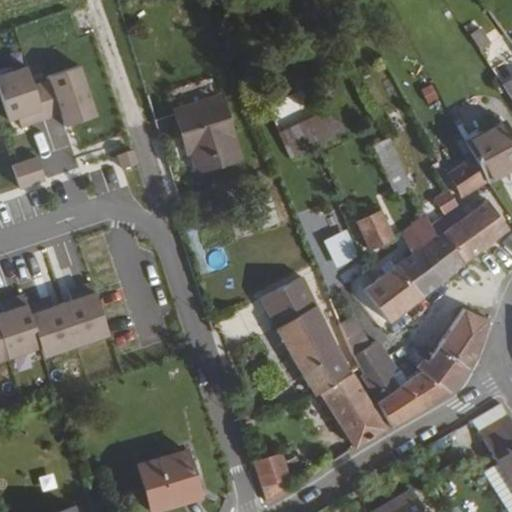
[(507,51),(490,63),(493,69),(509,59),(510,60),(511,59),(511,50),(509,45),(504,47),(507,51)]
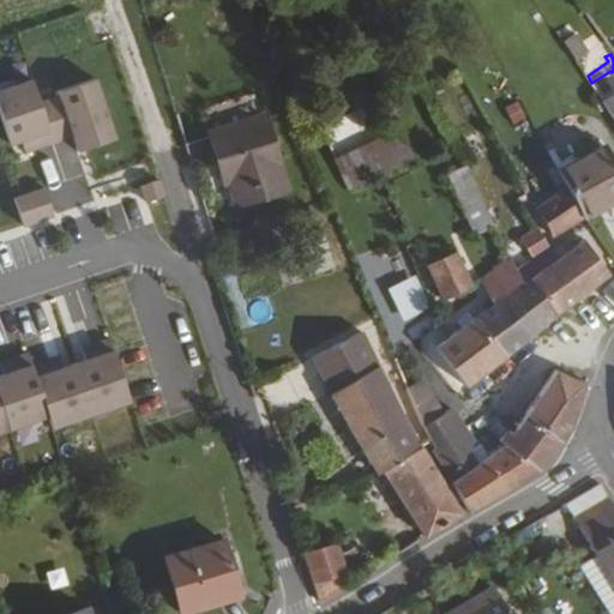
[(118,137),(96,77),(59,90),(60,95),(41,101),(32,78),(0,89),(0,109),(12,144),(23,140),(26,151),(38,148),(74,136),(79,150),(94,145),(118,137)]
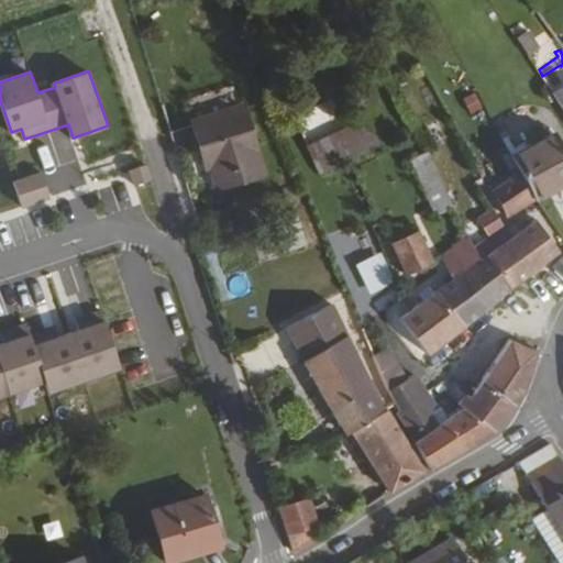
[(562,84),(553,90),(562,106),(562,84)]
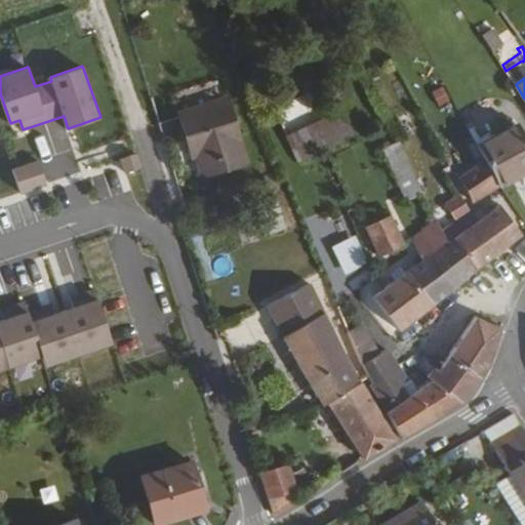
[(229,96),(183,112),(194,146),(199,145),(207,171),(248,158),(229,96)]
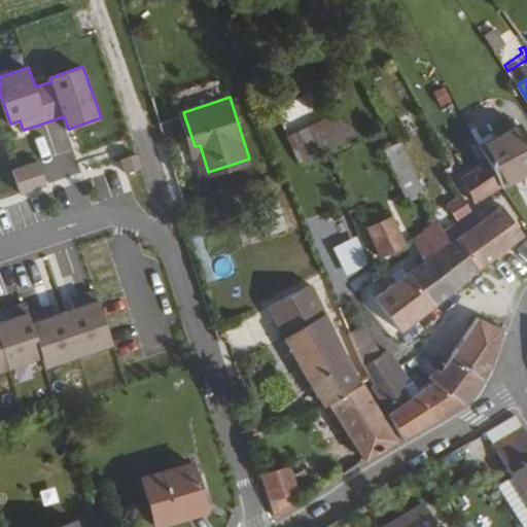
[(296,154),(354,131),(343,108),(286,131),(296,154)]
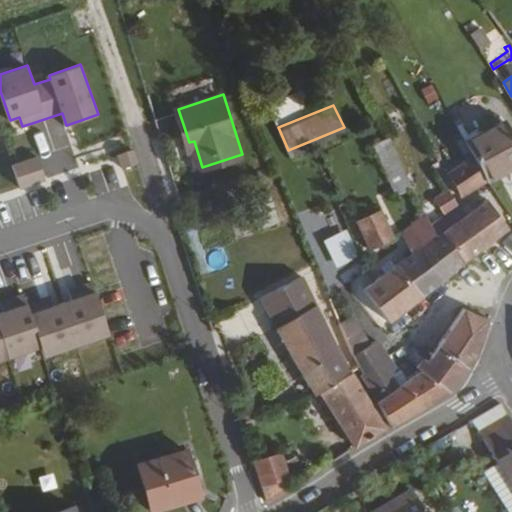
[(511,166),(511,128),(507,119),(466,139),(487,179),(511,166)]
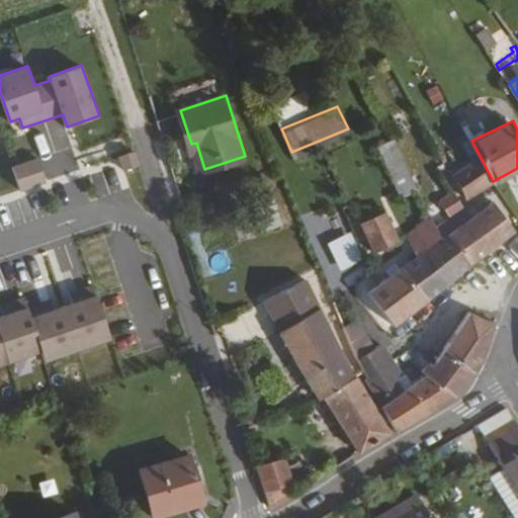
[(394,137),(376,145),(393,176),(409,168),(394,137)]
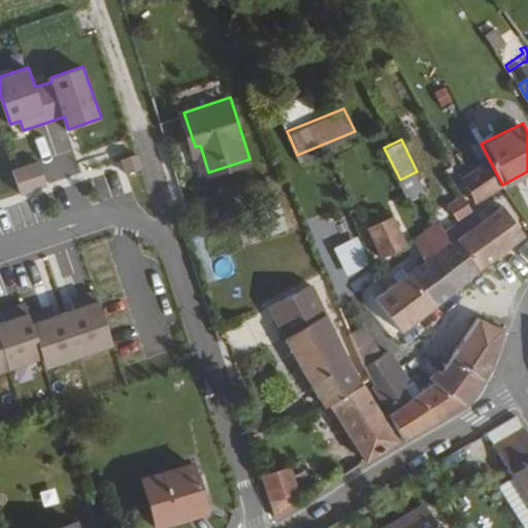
[(483,161),(461,174),(474,201),(502,185),(481,143),(475,146),(483,161)]
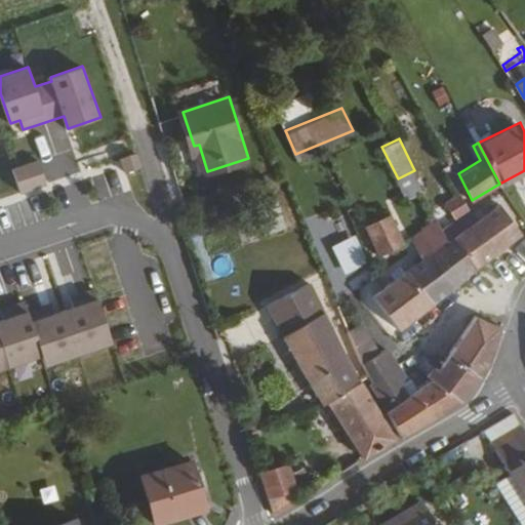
[(143,167),(137,153),(123,158),(128,172),(143,167)]
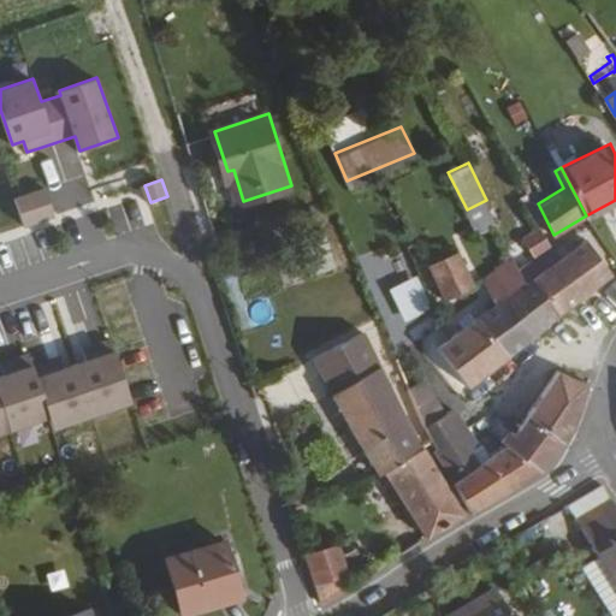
[(55,215),(46,189),(16,199),(25,226),(55,215)]
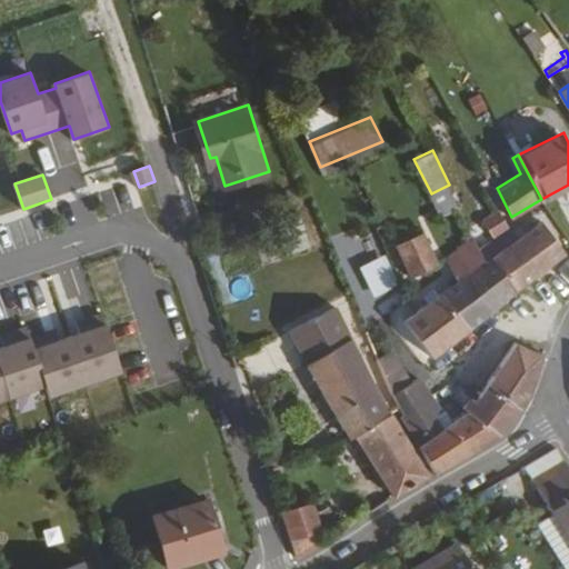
[(431,193),(441,217),(460,208),(449,185),(431,193)]
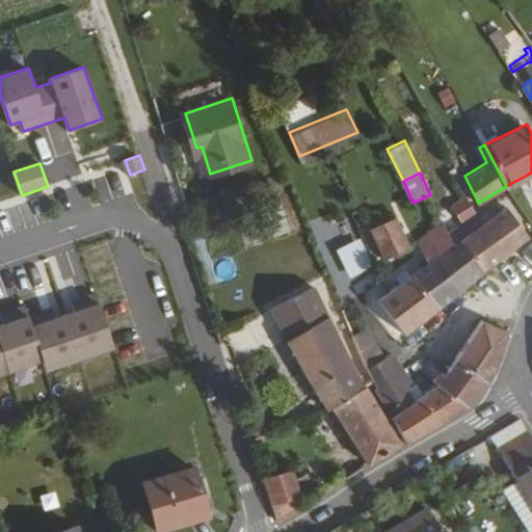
[(450,201),(460,221),(475,212),(466,192),(450,201)]
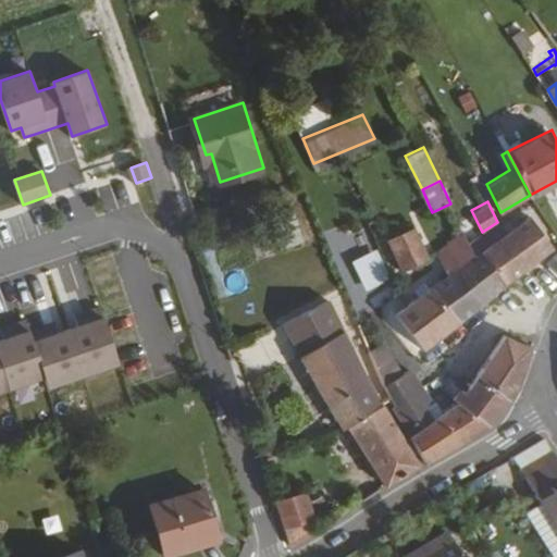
[(296,209),(274,213),(284,248),(305,242),(296,209)]
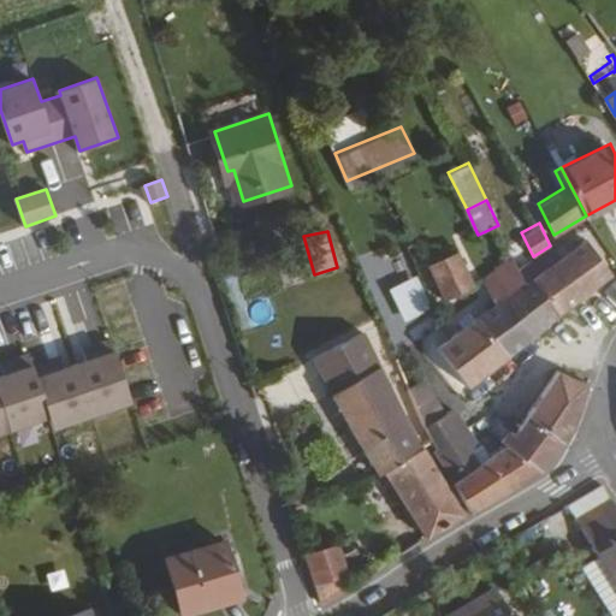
[(557,242),(563,253),(556,258),(531,277),(560,314),(611,273),(585,235),(574,242),(567,235),(557,242)]
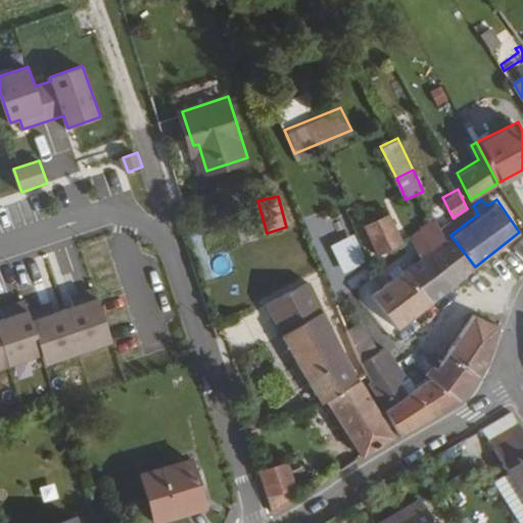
[(472,219),(467,208),(441,227),(446,238),(450,235),(472,219)]
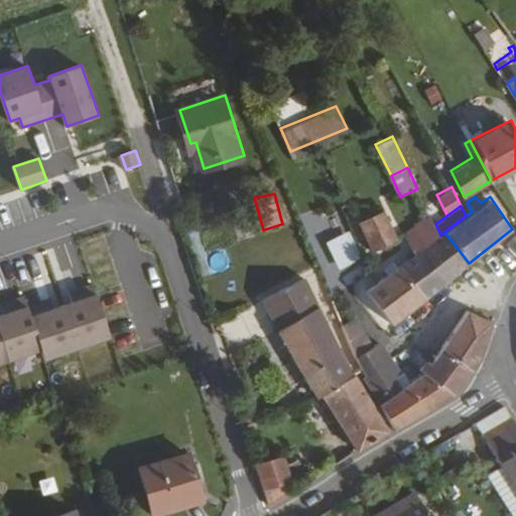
[(372,248),(396,238),(383,210),(361,220),(372,248)]
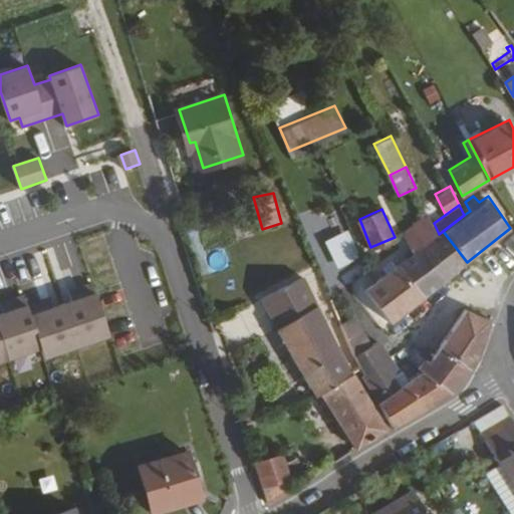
[(413,252),(439,234),(430,215),(404,233),(413,252)]
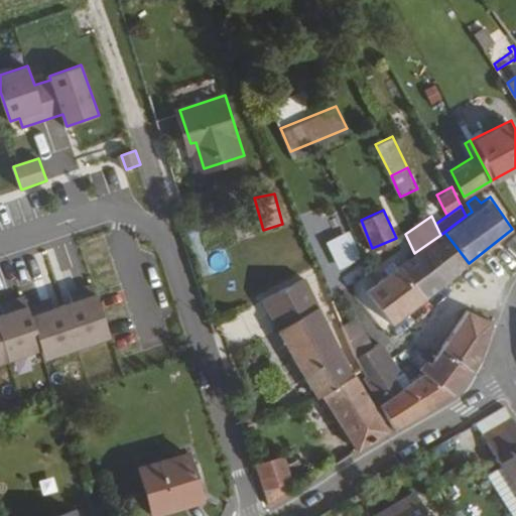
[(444,232),(440,235),(414,253),(406,259),(399,264),(426,296),(469,263),(444,232)]
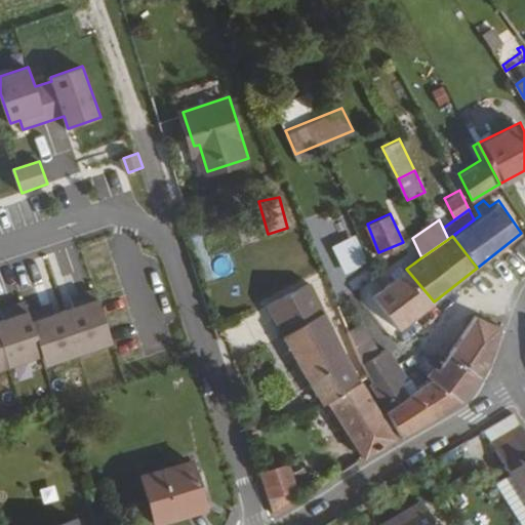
[(373,292),(400,327),(434,301),(406,269),(399,267),(395,271),(394,277),(373,292)]
